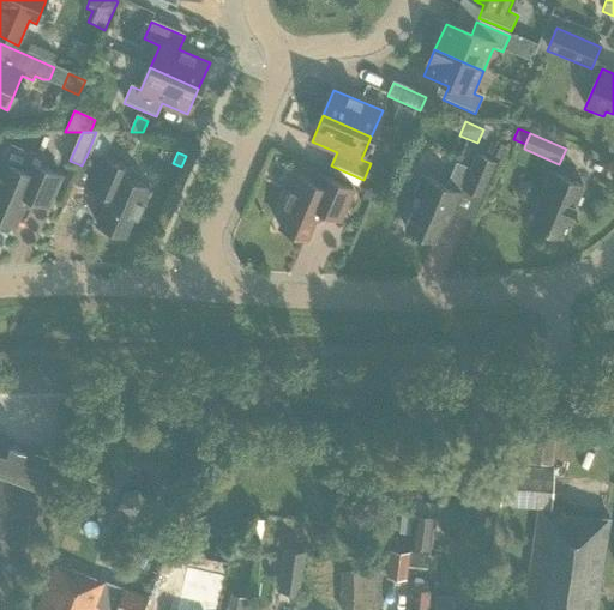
[(82,165),(74,183),(86,188),(100,158),(88,153),(82,165)]
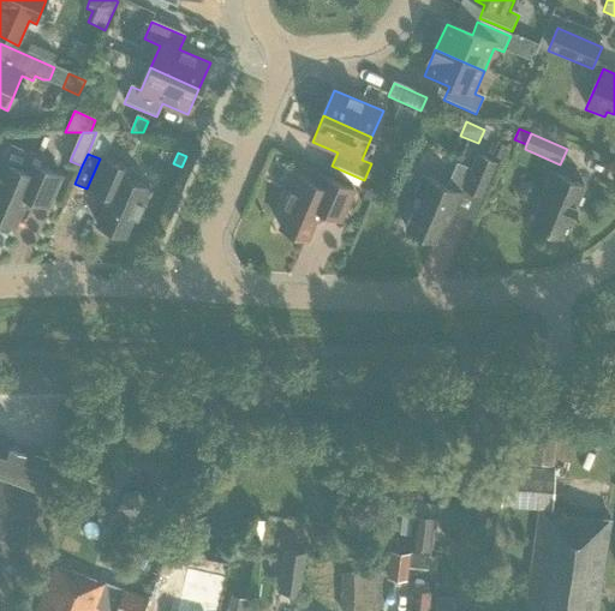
[(405,229),(435,243),(443,223),(448,226),(464,190),(482,198),(496,165),(477,156),(471,171),(457,165),(446,189),(422,179),(408,209),(413,211),(405,229)]
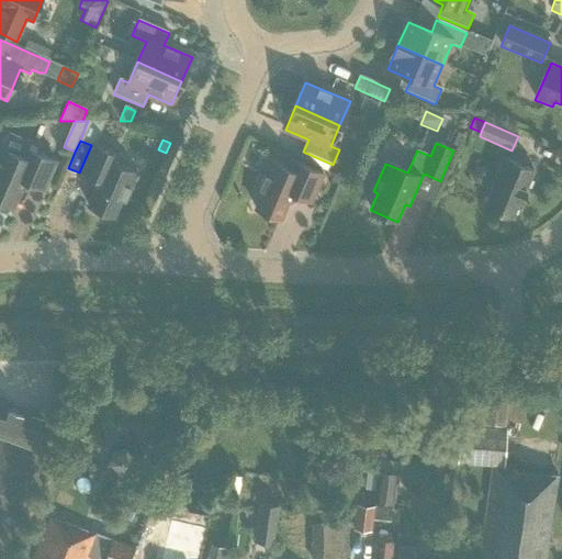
[(96,189),(88,207),(93,209),(94,212),(105,216),(108,215),(113,217),(121,200),(125,201),(136,175),(117,167),(122,158),(91,145),(79,172),(96,180),(92,187),(96,189)]
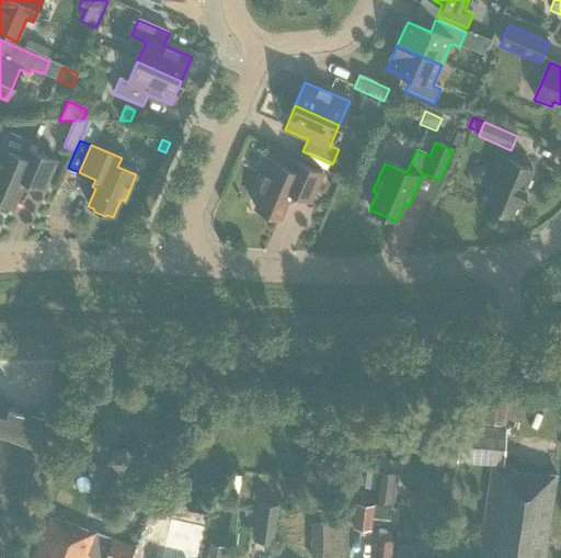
[(0,202),(13,207),(21,190),(24,191),(27,184),(44,191),(56,162),(24,148),(21,157),(0,148),(0,202)]
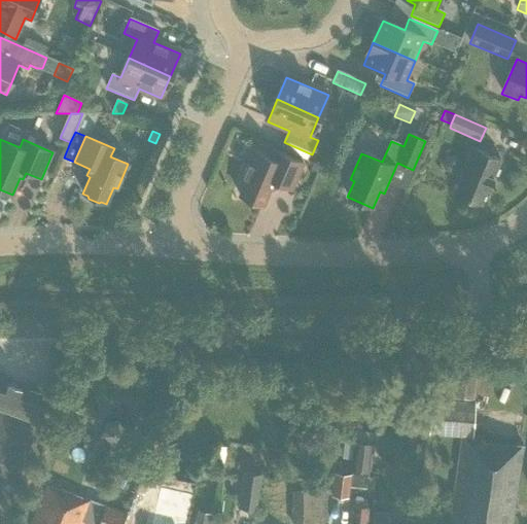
[(462,179),(455,195),(481,205),(487,189),(489,190),(501,162),(472,149),(460,178),(462,179)]
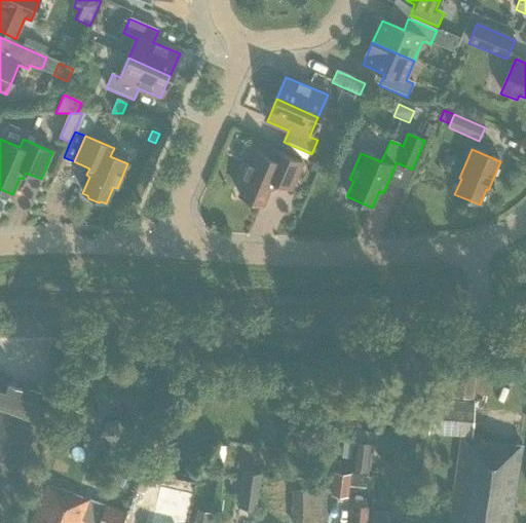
[(258,204),(262,207),(270,189),(273,191),(276,184),(291,190),(303,164),(273,151),(270,159),(254,152),(242,178),(246,179),(238,196),(243,198),(245,201),(255,206),(258,204)]
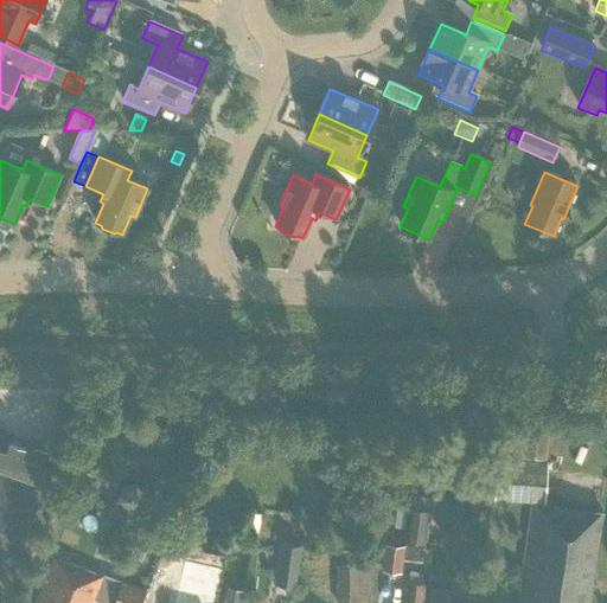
[(543,461),(549,410),(506,405),(502,456),(543,461)]
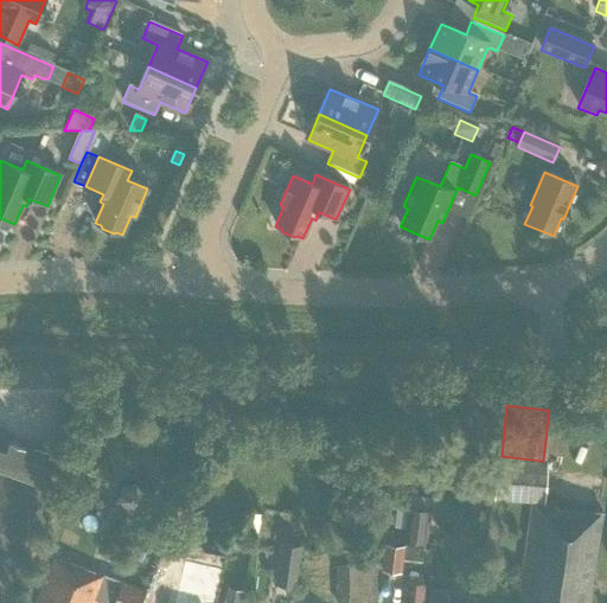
[(11,579),(56,457),(55,457),(52,461),(0,442),(0,602),(6,602),(14,581),(11,579)]
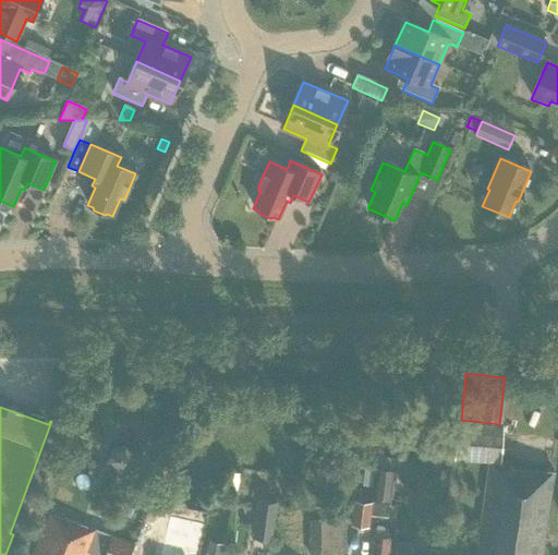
[(541,554),(554,473),(509,470),(509,465),(500,465),(502,430),(459,425),(455,460),(489,463),(475,554),(541,554)]
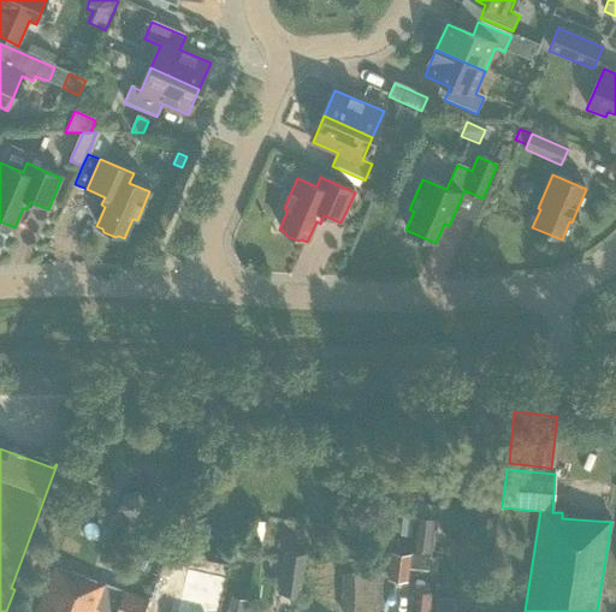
[(49,514),(47,520),(52,526),(59,524),(61,517),(57,512),(49,514)]
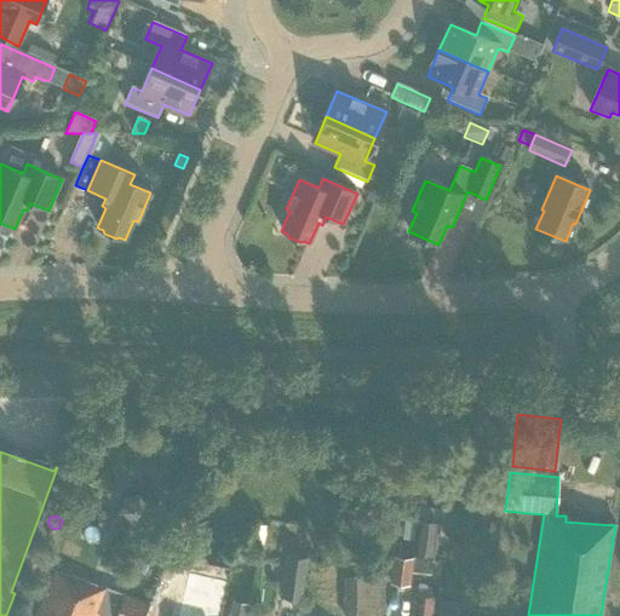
[(417,523),(412,554),(435,557),(438,525),(417,523)]
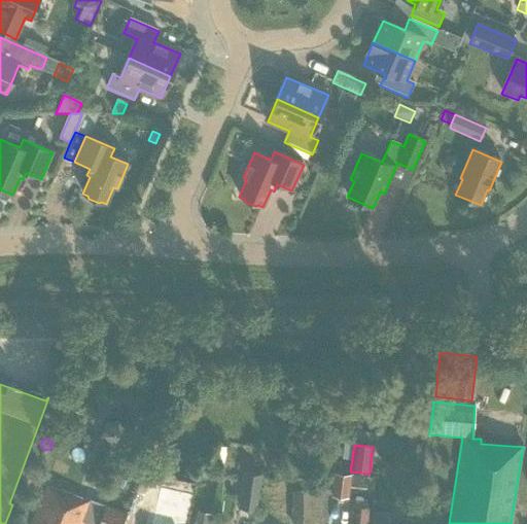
[(260,477),(245,475),(240,509),(255,512),(260,477)]
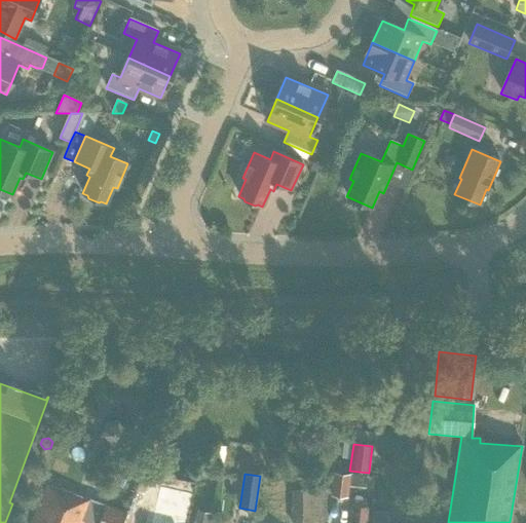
[(295,474),(295,484),(309,484),(309,474),(295,474)]
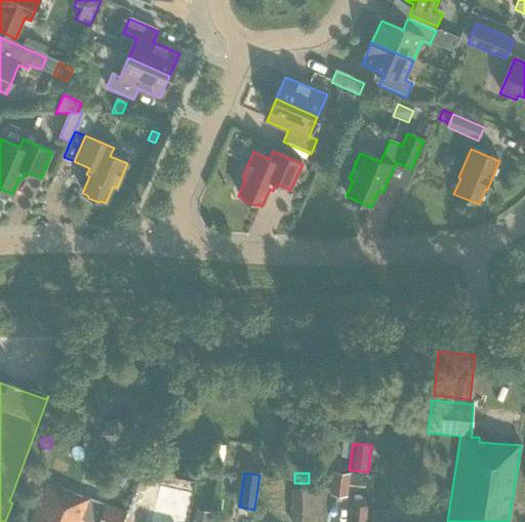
[(351,475),(349,475),(333,473),(331,496),(347,497),(348,486),(372,490),(373,477),(351,474),(351,475)]
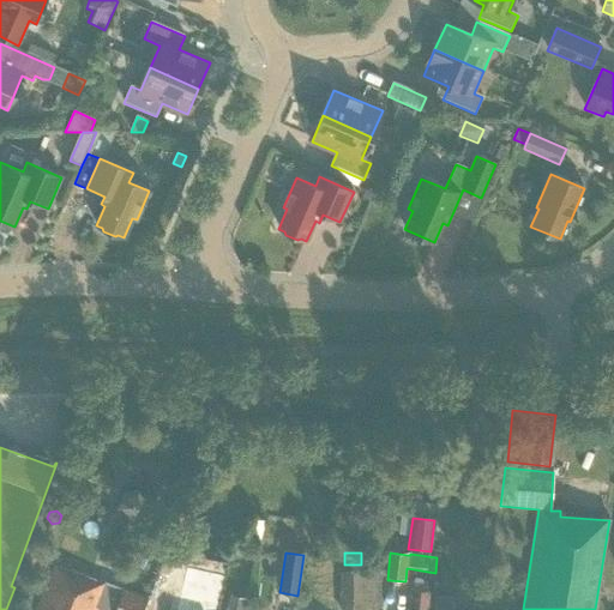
[(200,579),(224,584),(228,569),(204,565),(200,579)]
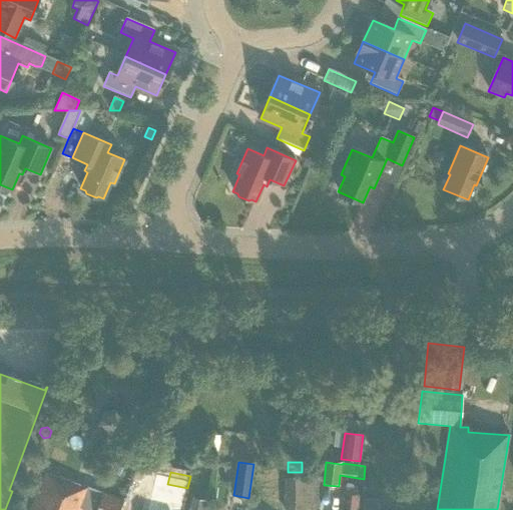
[(119,509),(122,501),(46,474),(30,509),(119,509)]
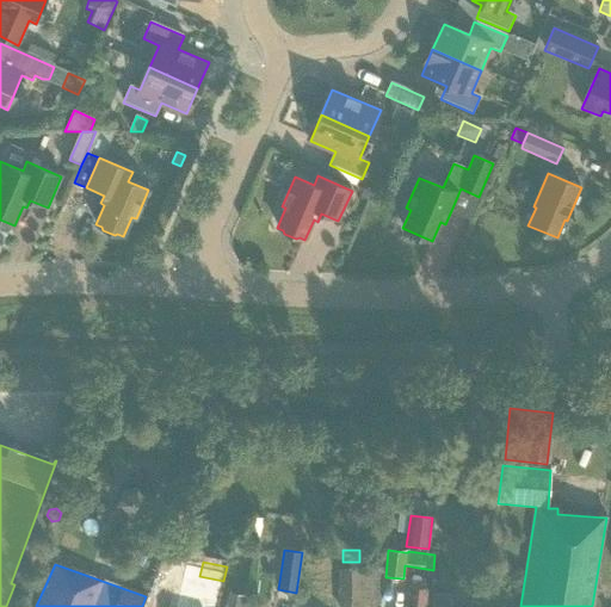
[(488,595),(492,569),(474,567),(470,594),(488,595)]
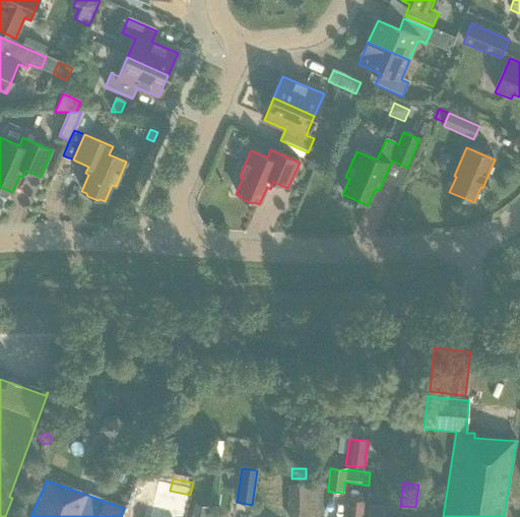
[(307,516),(307,486),(290,487),(290,516),(307,516)]
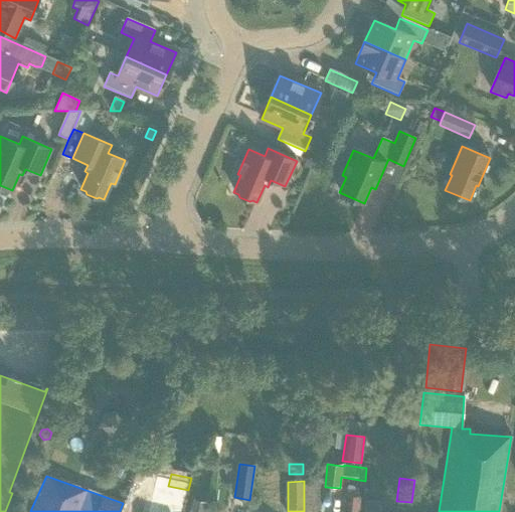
[(358,511),(360,497),(344,496),(342,511),(358,511)]
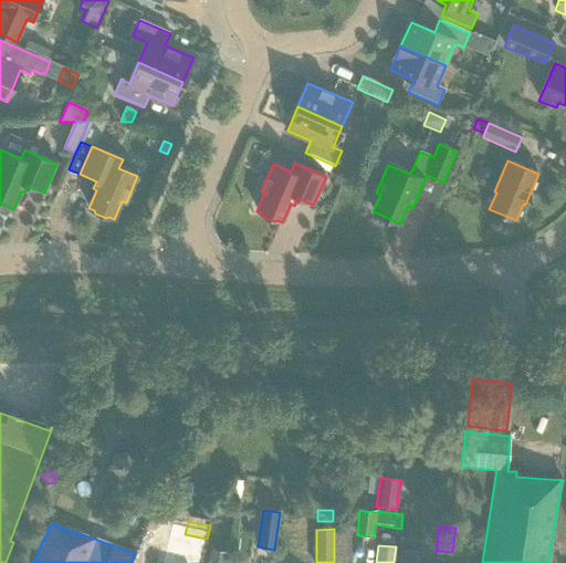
[(212,551),(209,562),(224,562),(227,554),(212,551)]
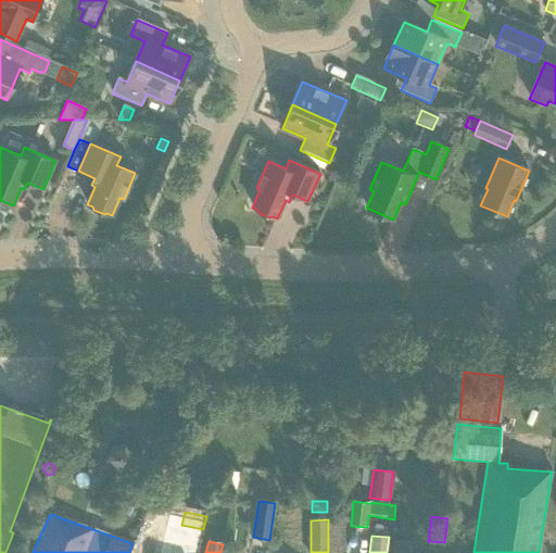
[(409,552),(411,543),(396,542),(395,552),(409,552)]
